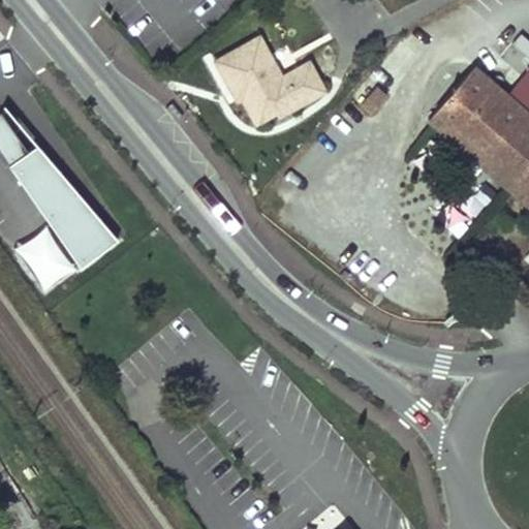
[(528,38),(520,32),(512,43),(528,54),(528,38)]
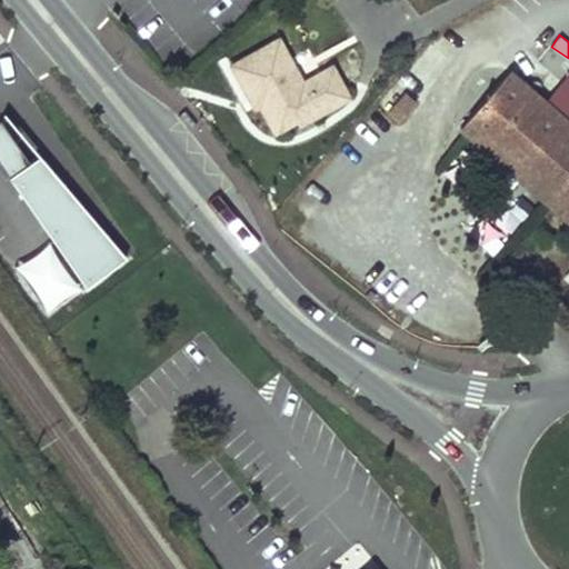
[(451,48),(437,36),(378,103),(399,122),(451,62),(445,55),(451,48)]
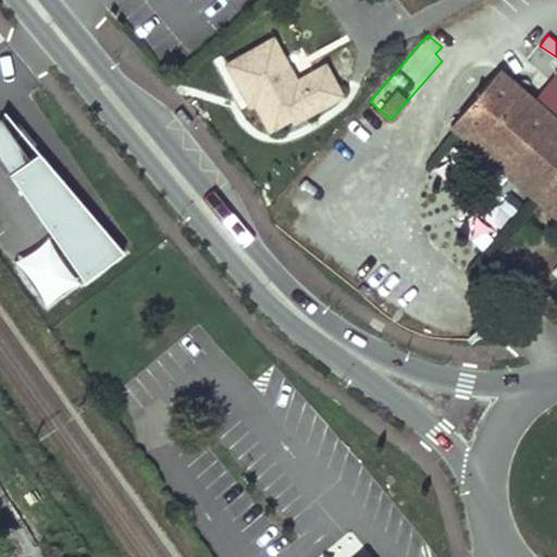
[(273,39),(226,65),(245,98),(256,91),(275,126),(291,118),(308,108),(311,114),(341,97),(323,66),(297,81),(273,39)]
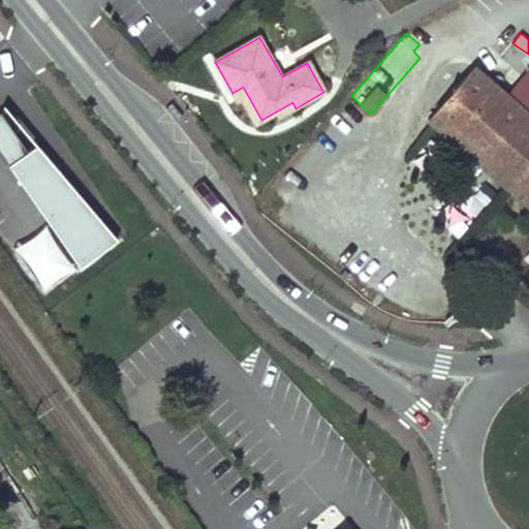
[(528,113),(472,65),(427,118),(528,204),(528,113)]
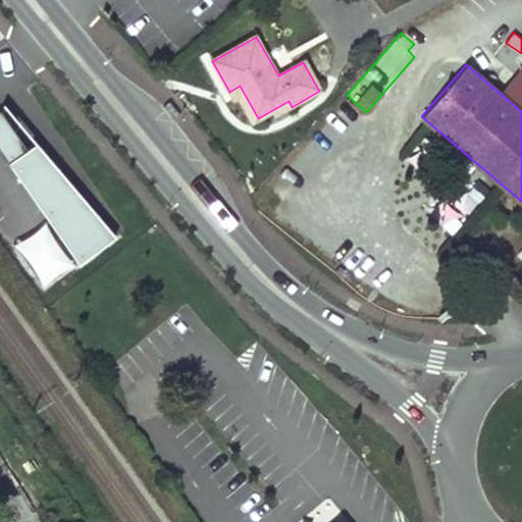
[(240,86),(229,92),(235,101),(238,99),(251,122),(258,118),(240,86)]
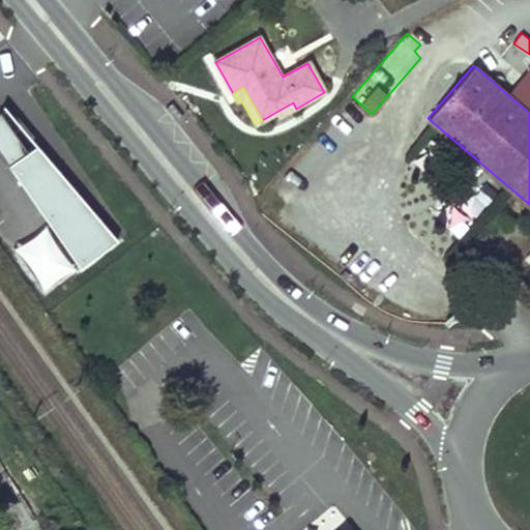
[(293,102),(276,112),(281,118),(296,109),(293,102)]
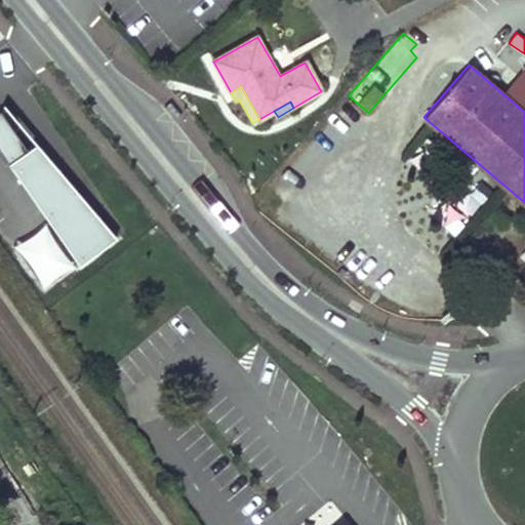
[(0,157),(77,266),(115,238),(36,148),(27,154),(0,117),(0,157)]
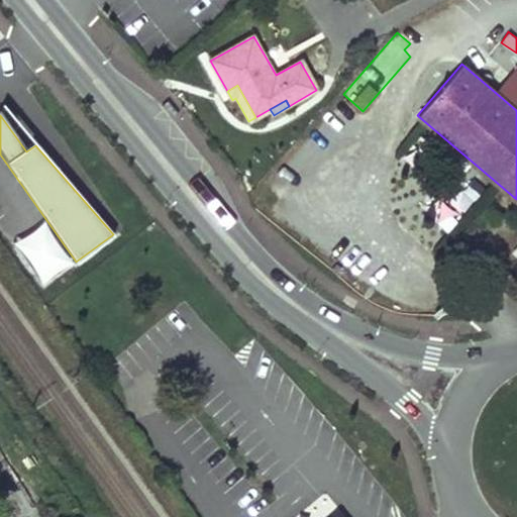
[(430,217),(457,231),(487,178),(460,163),(430,217)]
